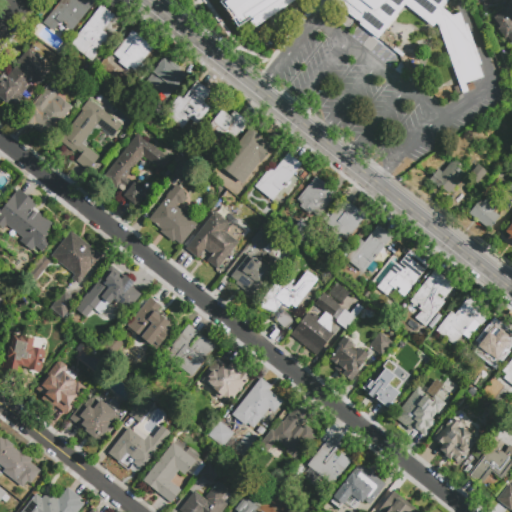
[(53,31),(43,23),(61,0),(93,0),(95,1),(71,32),(60,23),(53,31)]
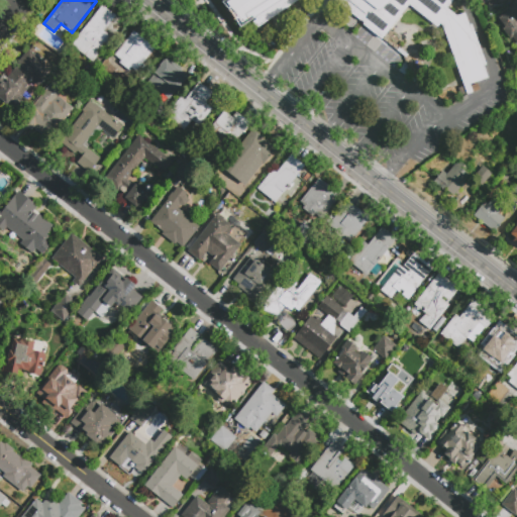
[(408,5),(381,39),(362,24),(363,23),(331,0),(329,0),(328,1),(326,0),(297,0),(256,28),(250,20),(239,28),(221,2),(223,0),(451,0),(446,8),(456,16),(464,13),(469,25),(472,24),(486,65),(484,66),(488,78),(470,85),(472,92),(467,94),(444,31),(408,5)]
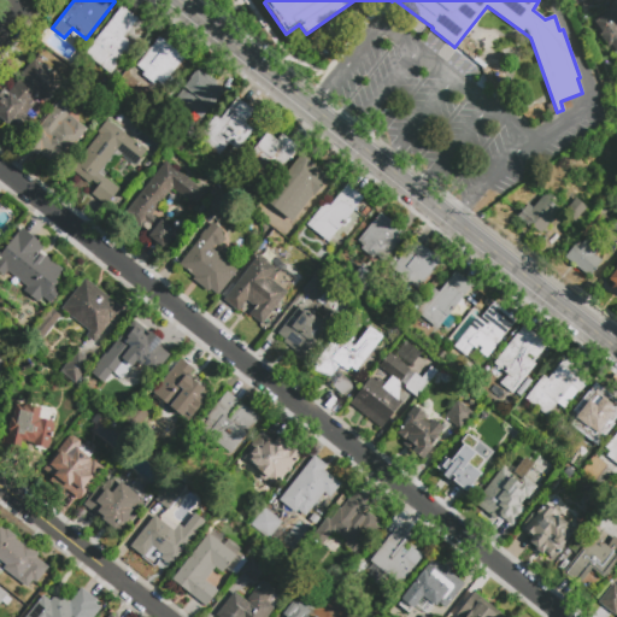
[(110,74),(84,53),(122,7),(137,19),(123,37),(133,45),(110,74)]
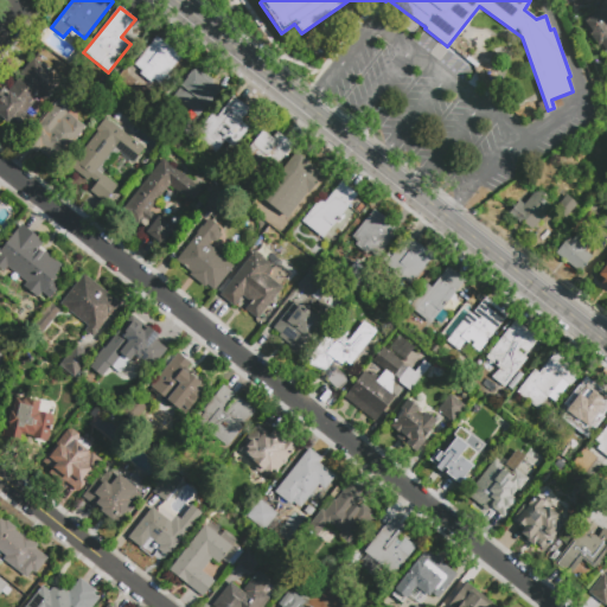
[(581,24),(604,7),(606,12),(606,52),(604,55),(581,24)]
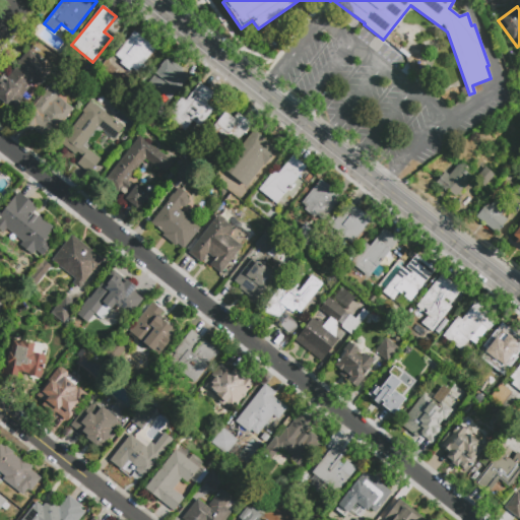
[(157,47),(136,73),(131,69),(130,71),(119,63),(121,61),(114,56),(134,30),(137,34),(138,33),(157,47)]
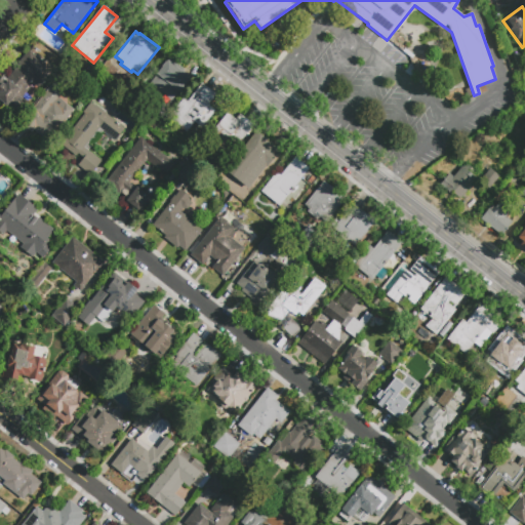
[(53,68),(46,77),(47,78),(40,88),(34,84),(22,98),(26,102),(14,116),(0,104),(0,84),(2,82),(3,83),(14,70),(13,69),(29,50),(42,62),(44,59),(53,68)]
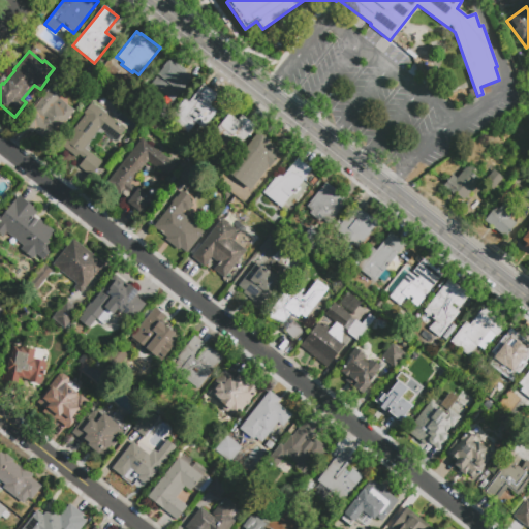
[(151,83),(169,59),(193,78),(181,93),(179,92),(173,100),(151,83)]
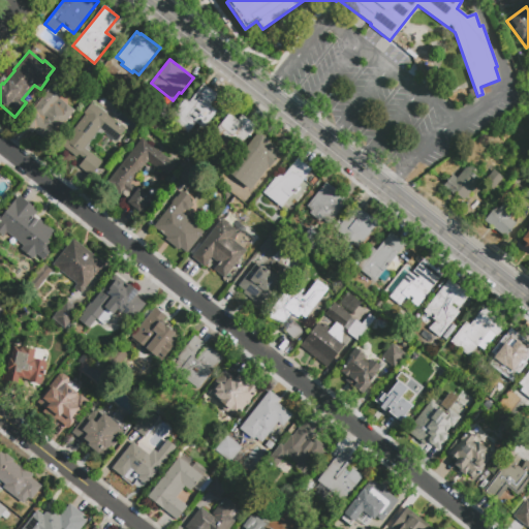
[(50,144),(34,130),(31,134),(21,125),(25,120),(22,118),(58,73),(71,84),(59,99),(74,112),(50,144)]
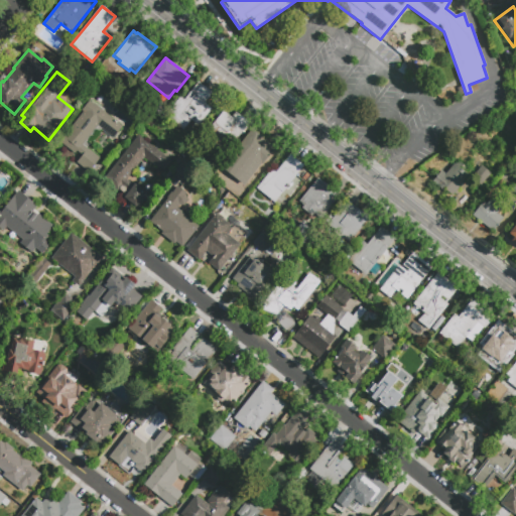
[(199,82),(213,93),(205,103),(212,108),(199,126),(191,120),(182,130),(164,116),(180,97),(184,100),(199,82)]
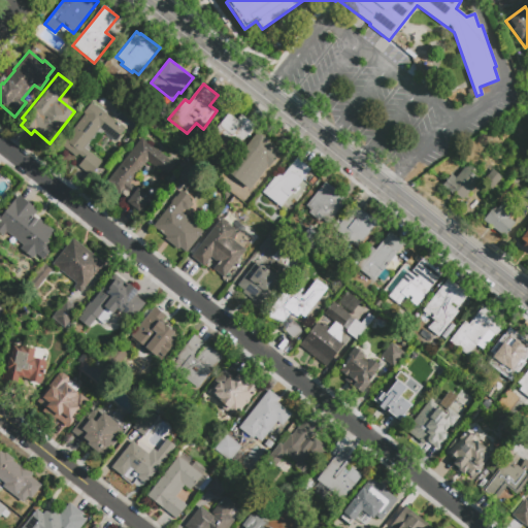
[(102,162),(91,176),(78,166),(85,159),(78,155),(75,158),(60,145),(85,114),(84,113),(93,101),(106,111),(105,113),(125,129),(116,140),(100,128),(85,147),(102,162)]
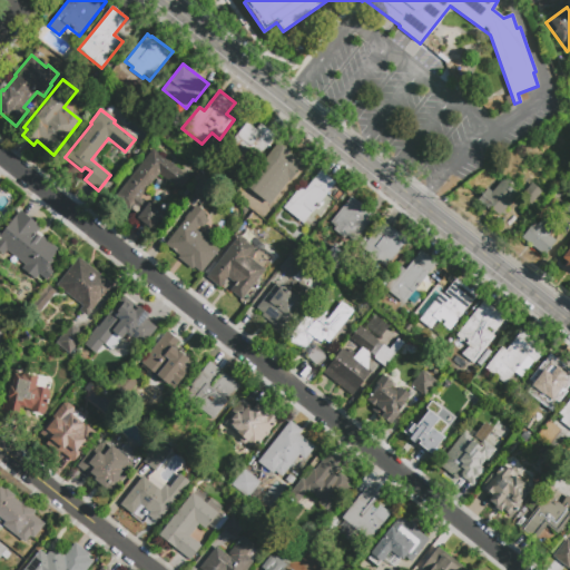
[(259,124),(275,136),(247,170),(234,160),(227,169),(216,160),(246,123),(255,129),(259,124)]
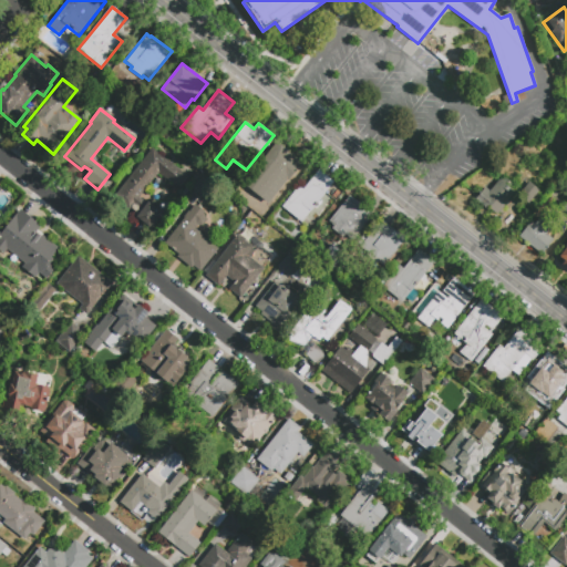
[(267,205),(243,185),(279,140),(289,147),(288,150),(290,152),(290,153),(302,163),(287,182),(286,181),(267,205)]
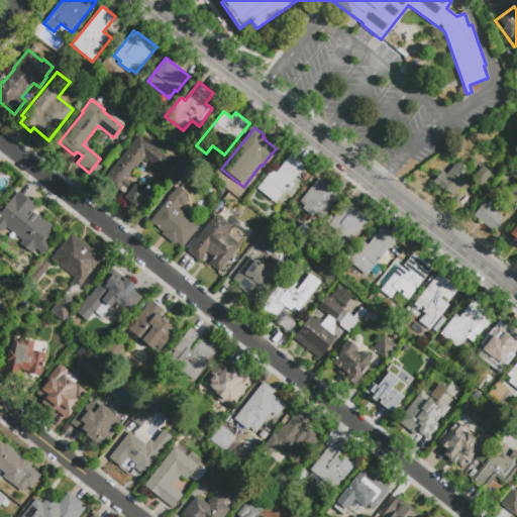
[(146,193),(134,208),(122,199),(128,191),(123,186),(117,194),(102,182),(139,135),(172,162),(164,173),(144,158),(127,180),(134,186),(135,184),(146,193)]
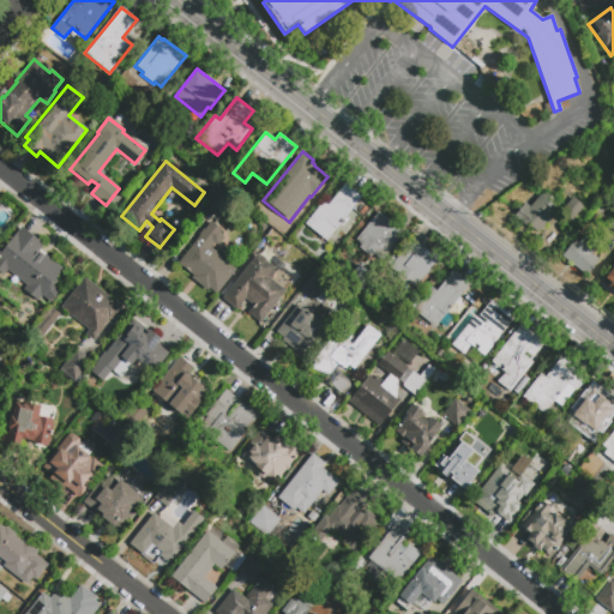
[(305,226),(324,202),(329,205),(347,182),(362,196),(326,242),(305,226)]
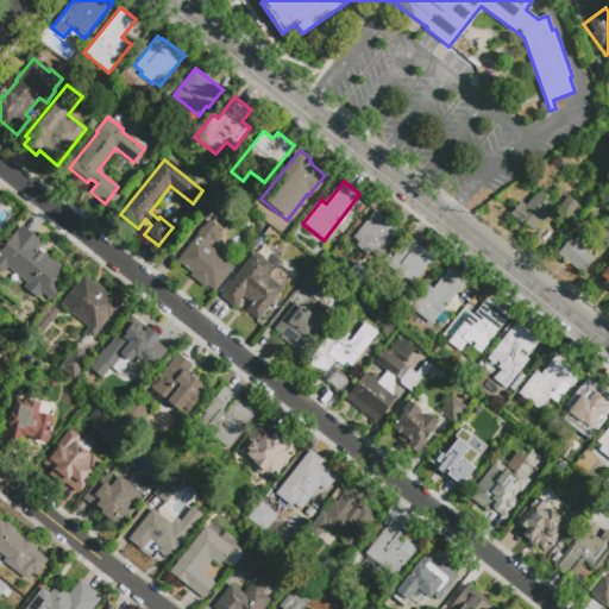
[(214,186),(225,194),(213,208),(203,200),(214,186)]
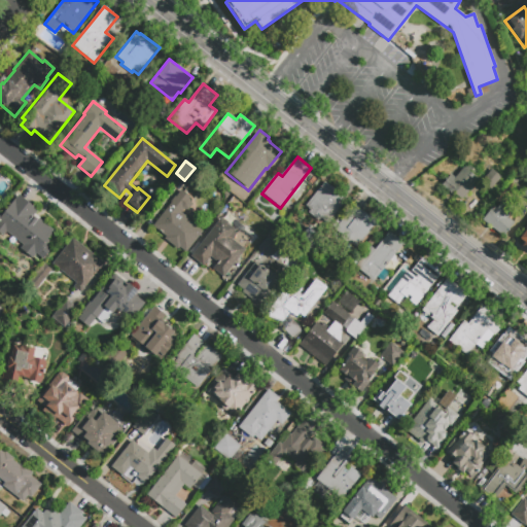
[(468,165),(473,169),(470,172),(480,179),(463,198),(454,190),(452,194),(442,185),(451,174),(455,177),(464,167),(465,168),(468,165)]
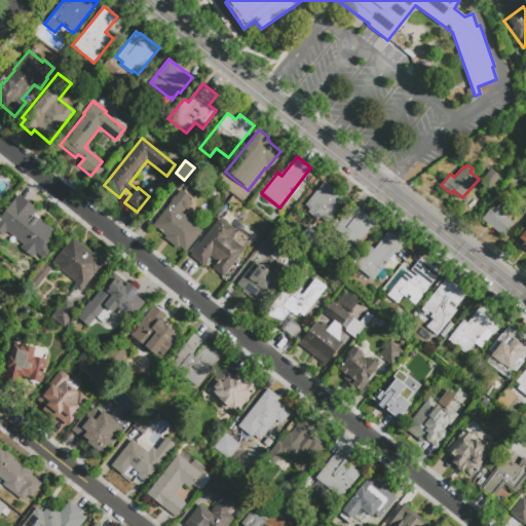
[(500,177),(489,191),(480,183),(491,168),(500,177)]
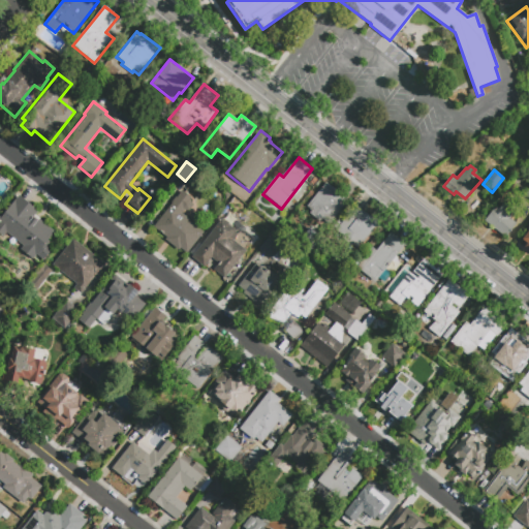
[(348,199),(329,224),(307,207),(325,182),(348,199)]
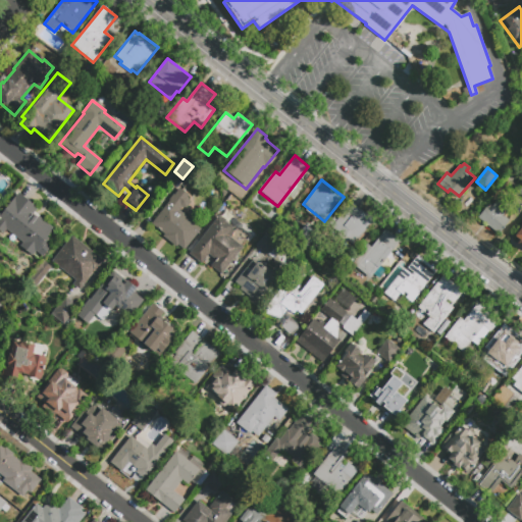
[(201,229),(184,251),(177,246),(176,248),(162,237),(164,235),(151,224),(179,189),(189,196),(187,198),(191,202),(186,209),(183,207),(178,211),(201,229)]
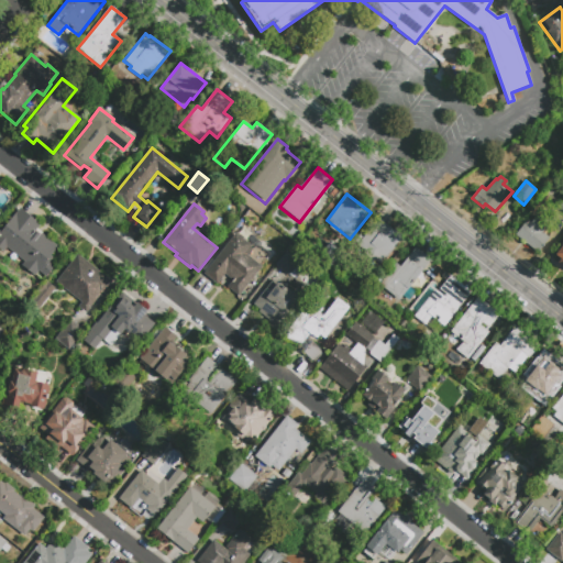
[(21,208),(41,224),(36,230),(58,247),(51,256),(53,257),(48,263),(55,267),(46,277),(39,272),(34,276),(22,266),(25,262),(7,247),(2,253),(0,251),(0,230),(2,231),(21,208)]
